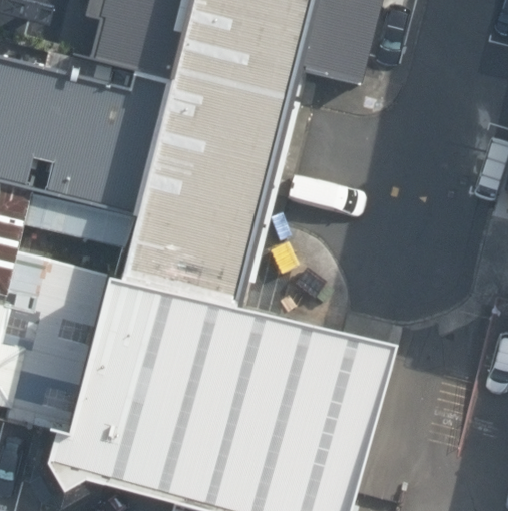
[(105,0),(91,57),(175,78),(125,275),(248,306),(309,67),(362,80),(382,0),(105,0)]
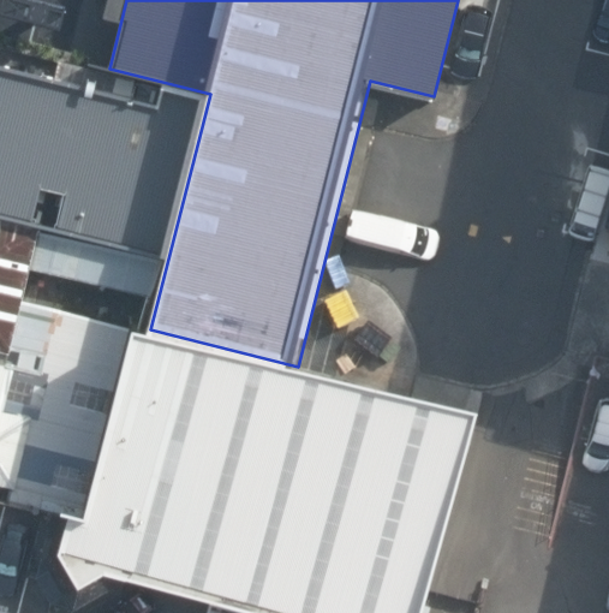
[(151,103),(0,64),(0,218),(160,260),(201,100),(155,88),(151,103)]
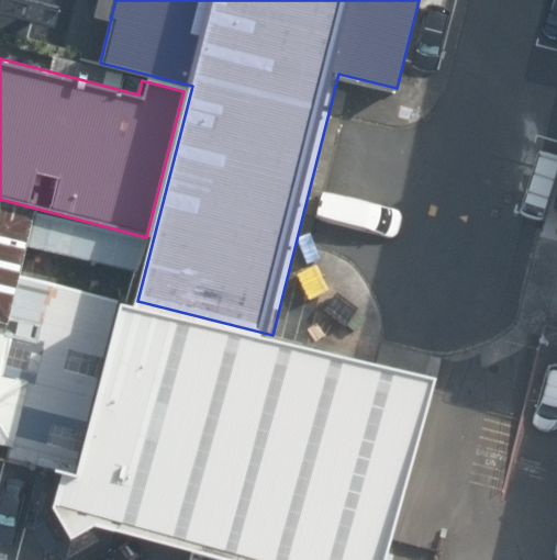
[(556,185),(543,243),(556,246),(556,185)]
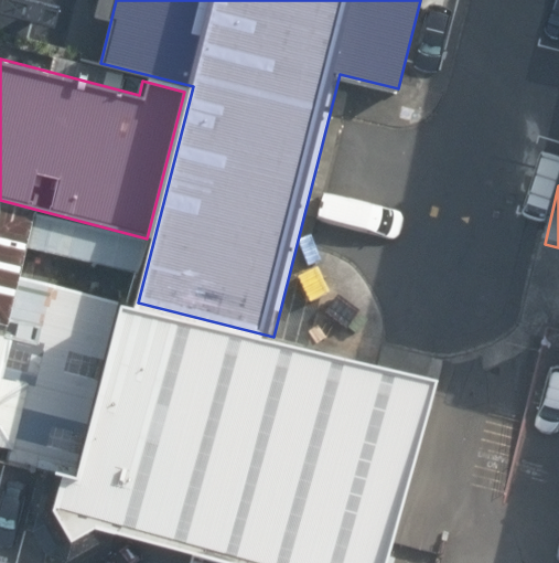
[(147,238),(0,200),(0,452),(67,471),(109,297),(15,274),(22,244),(137,272),(147,238)]
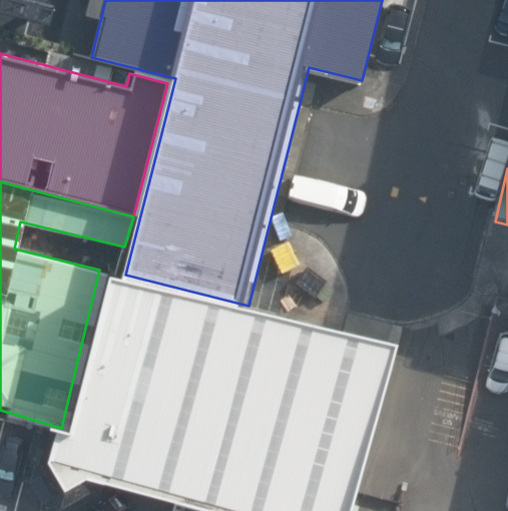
[(336,510),(379,347),(108,278),(57,476),(156,502),(153,510),(336,510)]
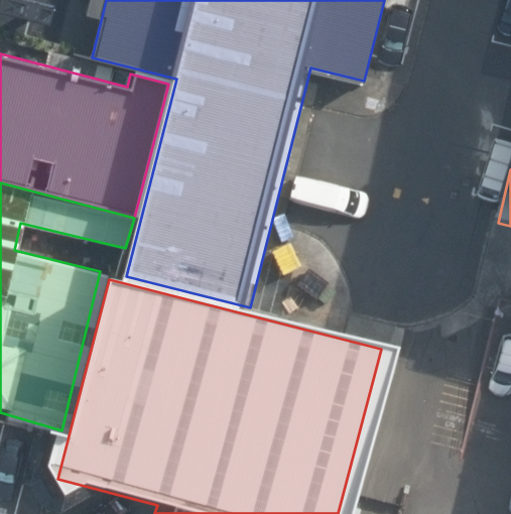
All buildings are outlined.
